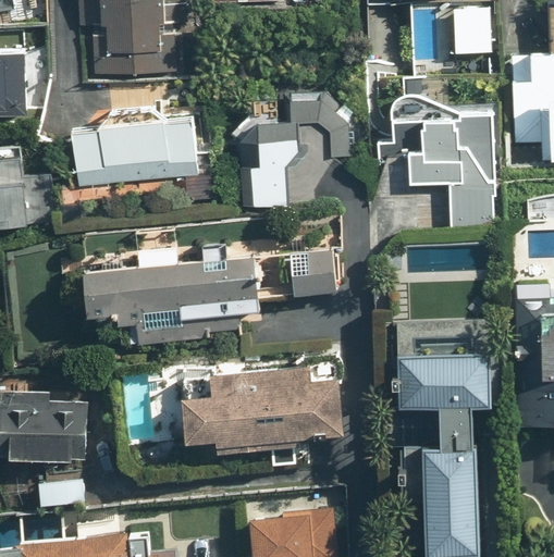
[(0,12),(13,12),(12,0),(0,0),(0,12)]
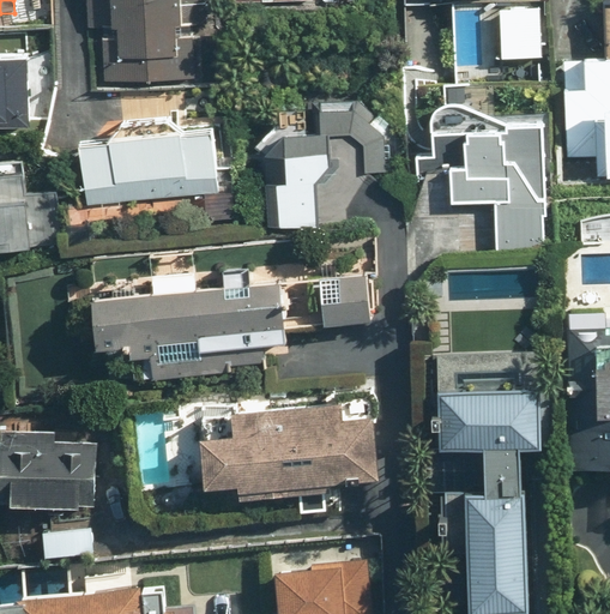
[(191,80),(192,28),(201,28),(201,0),(86,0),(86,25),(94,25),(92,79),(191,80)]
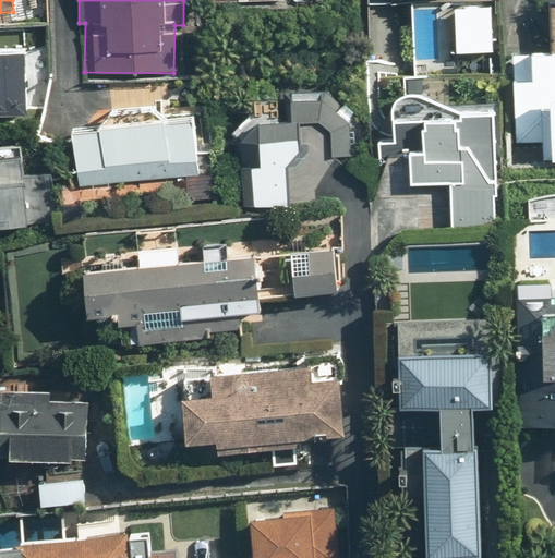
[(554,49),(554,57),(518,56),(515,144),(528,144),(528,141),(543,141),(542,159),(554,159),(554,49)]
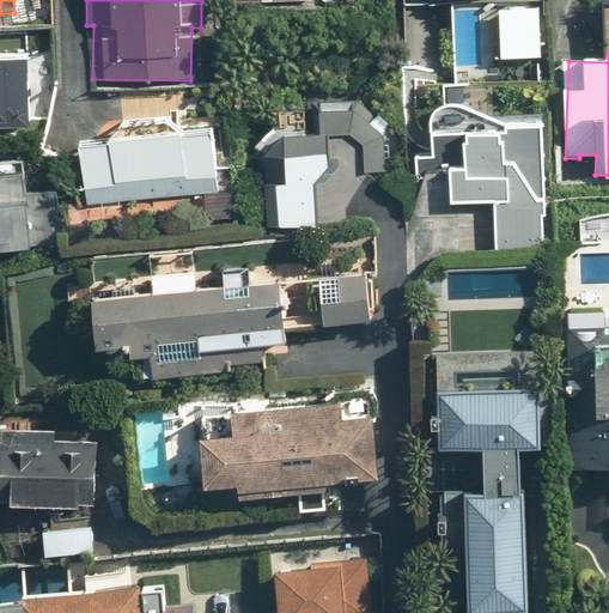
[(0,127),(38,129),(40,98),(19,98),(20,61),(0,60),(0,127)]
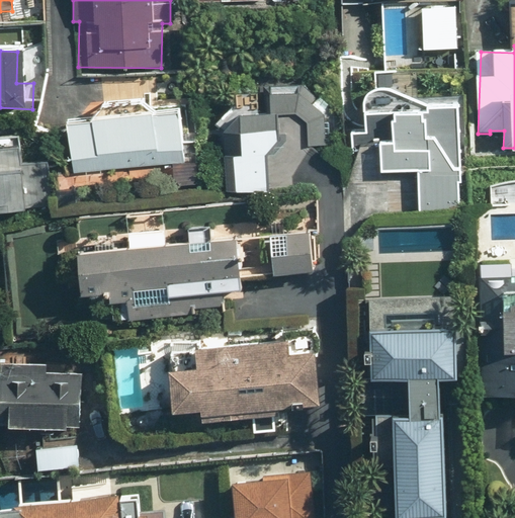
[(264,159),(274,150),(277,147),(277,114),(295,114),(308,125),(307,146),(329,145),(329,106),(306,83),(255,83),(226,107),(226,191),(264,191),(264,159)]
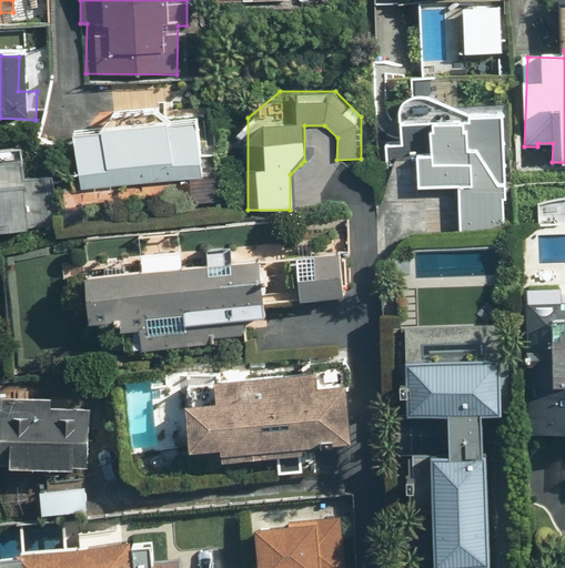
[(414,188),(458,190),(456,237),(498,239),(504,115),(462,113),(461,127),(402,124),(401,144),(384,143),(384,156),(415,159),(414,188)]
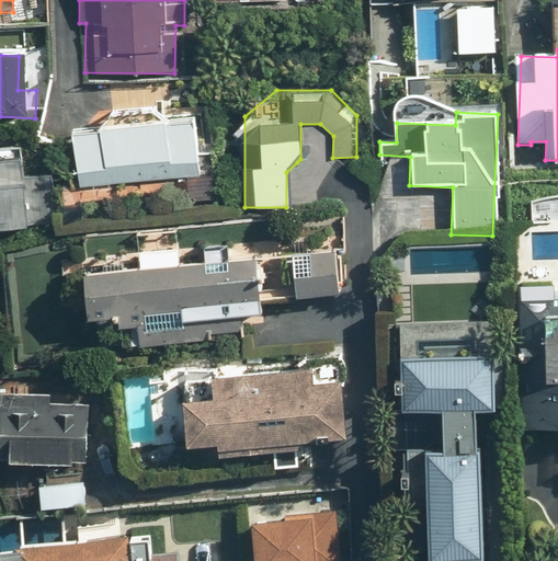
[(194,124),(75,135),(80,190),(198,179),(194,124)]
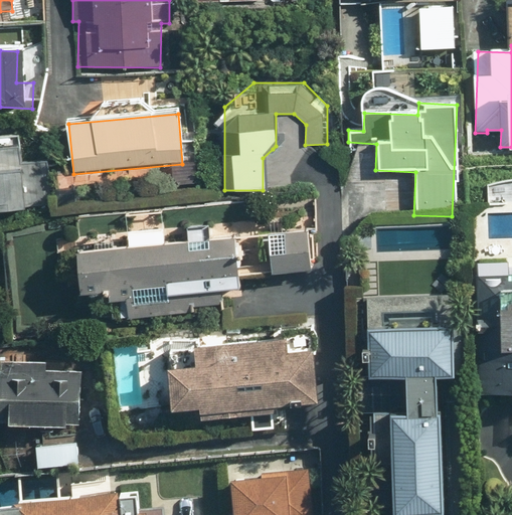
[(0,211),(16,212),(23,212),(23,201),(48,202),(49,165),(18,164),(19,142),(0,141),(0,211)]
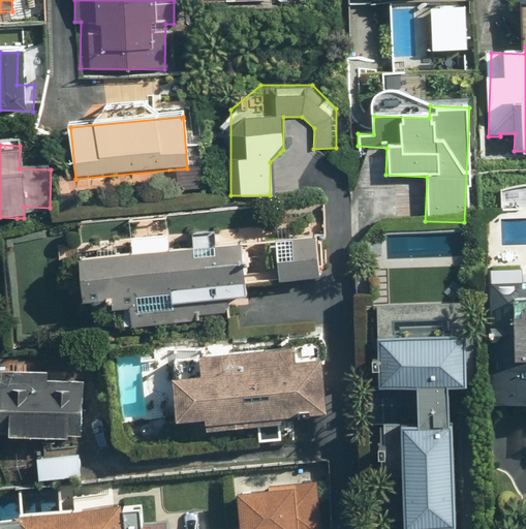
[(244,297),(243,285),(320,279),(316,240),(167,252),(165,220),(128,223),(130,255),(76,259),(81,303),(116,301),(118,324),(194,318),(194,313),(226,311),(225,298),(244,297)]
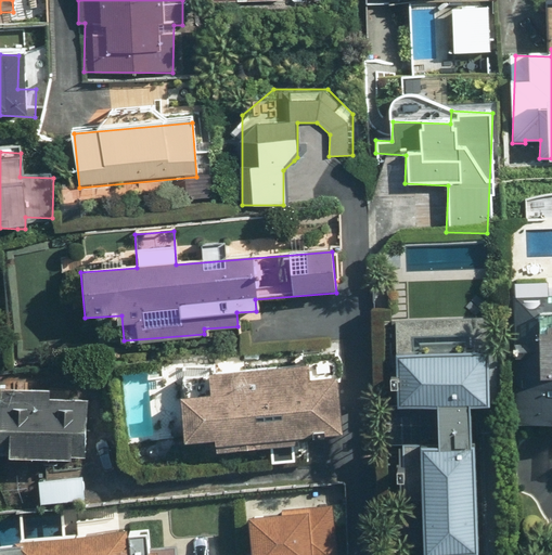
[(551,298),(517,300),(521,424),(551,422),(551,298)]
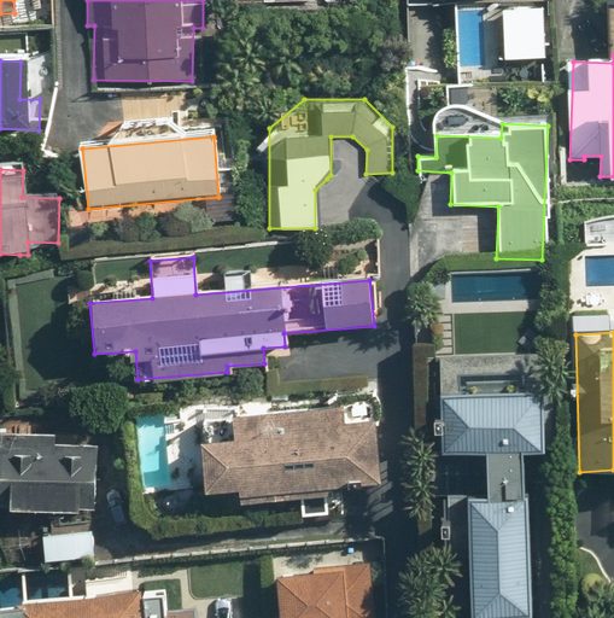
[(489,495),(445,496),(445,555),(469,554),(471,617),(524,617),(531,617),(528,500),(522,500),(521,453),(543,453),(542,396),(515,397),(514,380),(467,380),(467,396),(442,396),(443,454),(489,453),(489,495)]
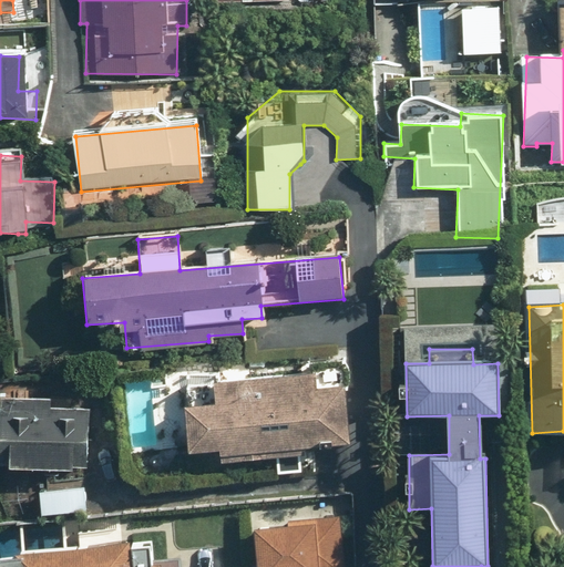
[(272,459),(273,473),(304,470),(301,449),(350,444),(345,371),(183,388),(188,452),(223,449),(224,463),(272,459)]
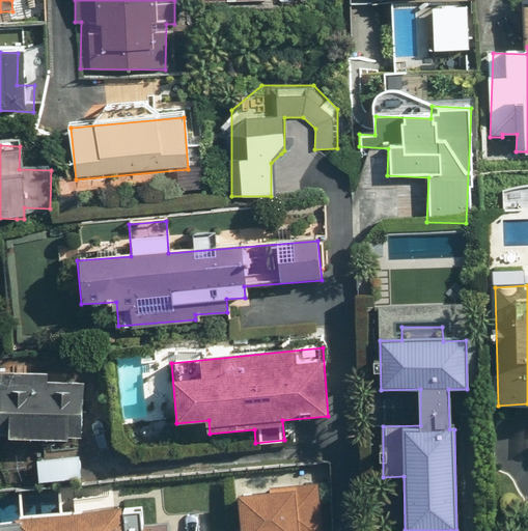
[(50,375),(45,375),(45,371),(32,371),(32,374),(15,374),(15,383),(0,382),(0,435),(10,435),(10,440),(68,442),(70,437),(83,438),(84,385),(49,384),(50,375)]
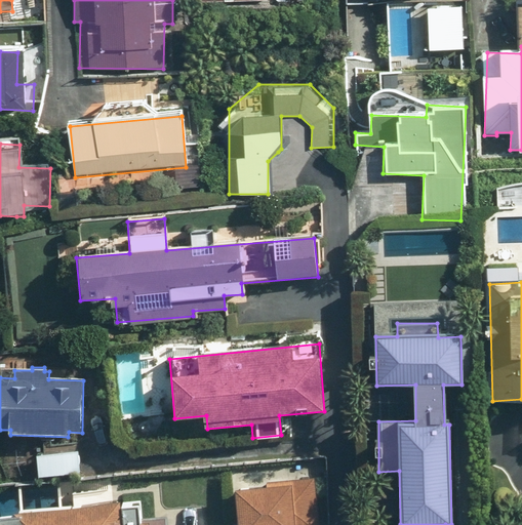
[(78,456),(37,455),(36,475),(78,475),(78,456)]
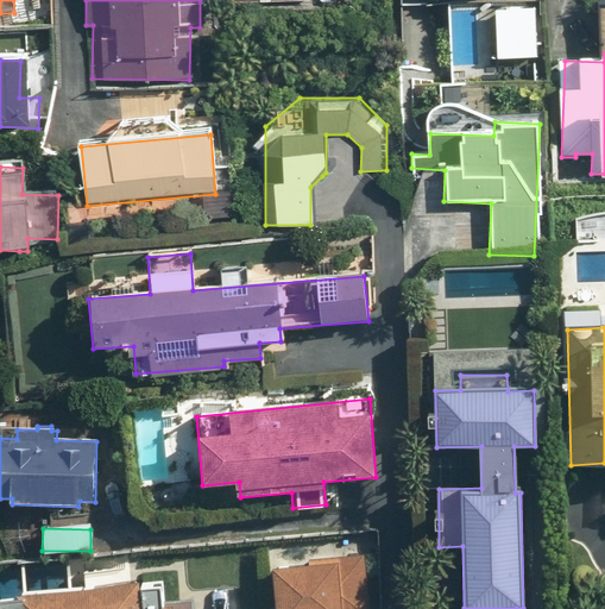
[(366,608),(364,559),(273,564),(276,608),(366,608)]
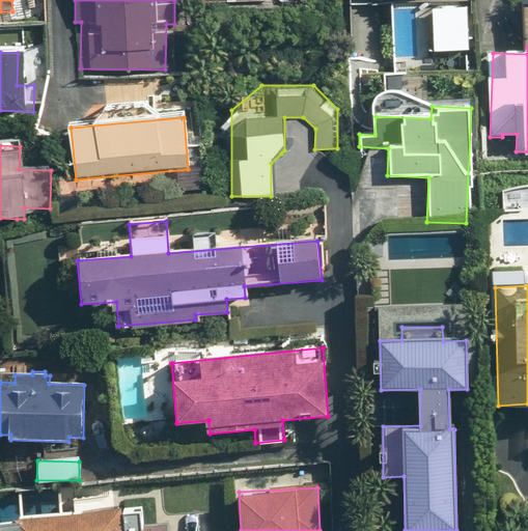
[(120,530),(119,511),(0,522),(0,530),(120,530)]
